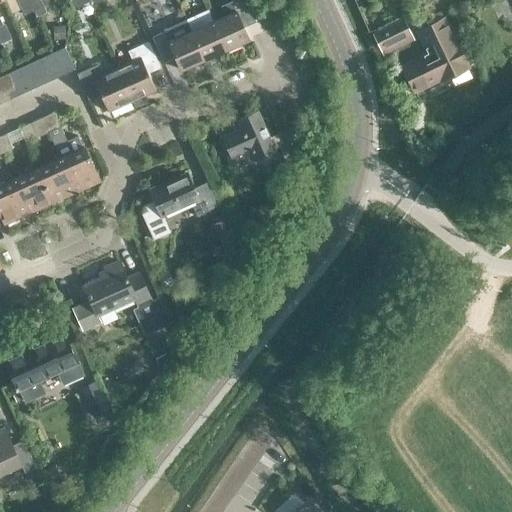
[(33,11),(27,0),(16,0),(24,15),(33,11)]
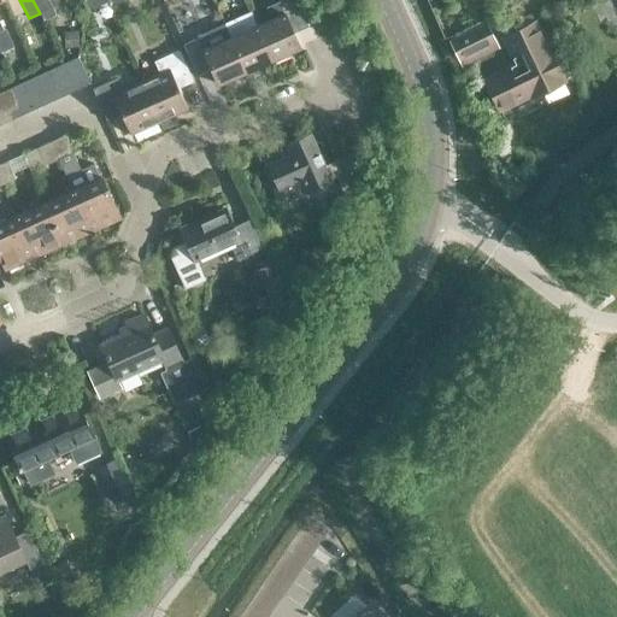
[(33,0),(40,13),(42,21),(54,16),(46,0),(33,0)]
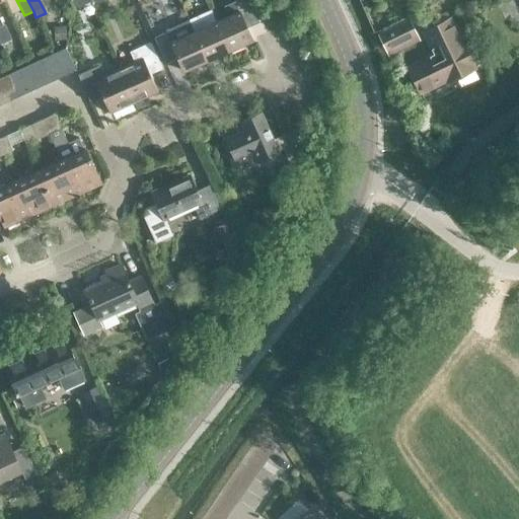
[(236,9),(215,19),(228,50),(250,41),(244,27),(257,21),(247,0),(234,0),(232,1),(236,9)]
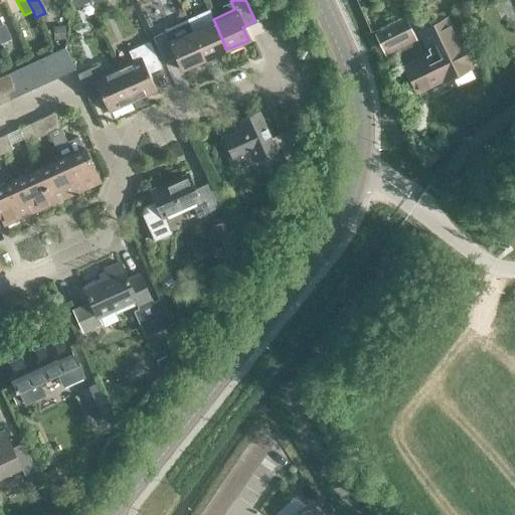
[(213,19),(212,19),(207,8),(185,18),(190,29),(203,59),(226,49),(213,19)]
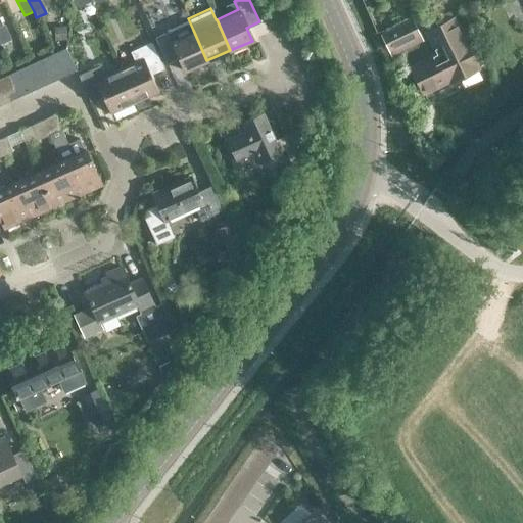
[(436,56),(411,68),(423,93),(448,80),(449,82),(477,67),(471,56),(453,18),(425,33),(436,56)]
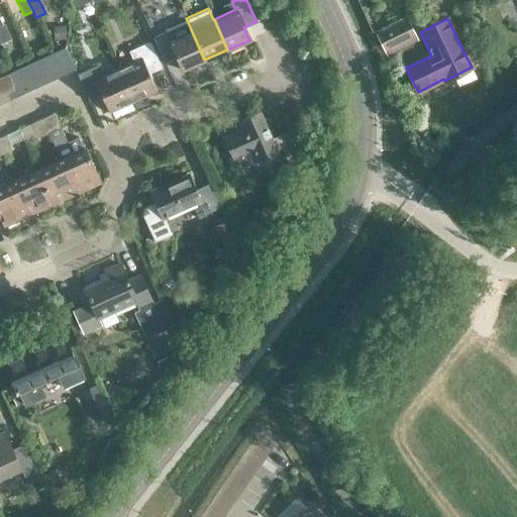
[(384,48),(414,33),(407,20),(377,35),(384,48)]
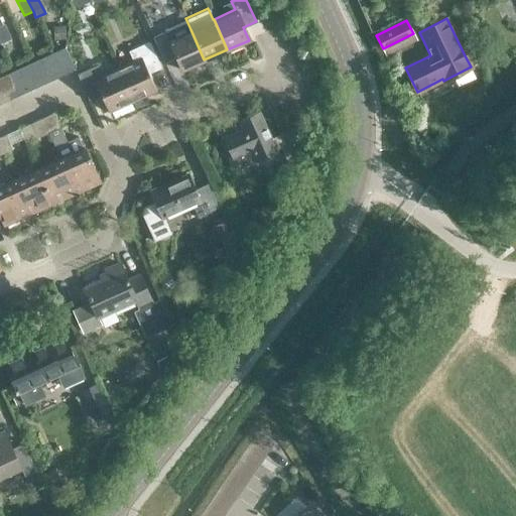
[(181,71),(204,59),(190,29),(168,39),(164,31),(152,36),(163,62),(175,57),(181,71)]
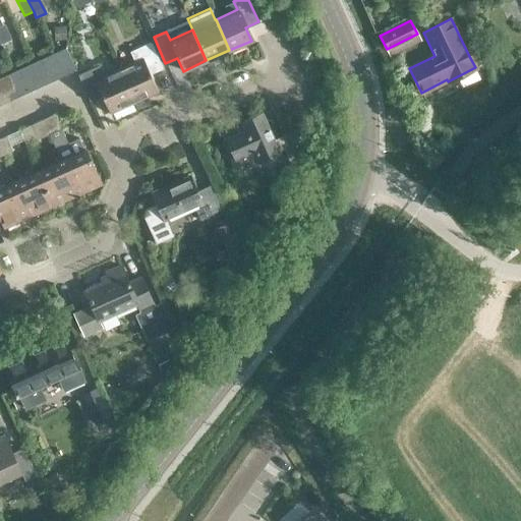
[(133,61),(118,68),(133,102),(157,92),(149,74),(162,69),(150,42),(129,51),(133,61)]
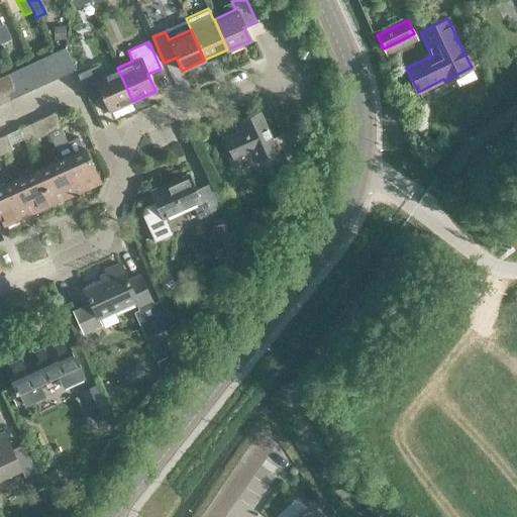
[(62,76),(74,71),(64,48),(53,54),(62,76)]
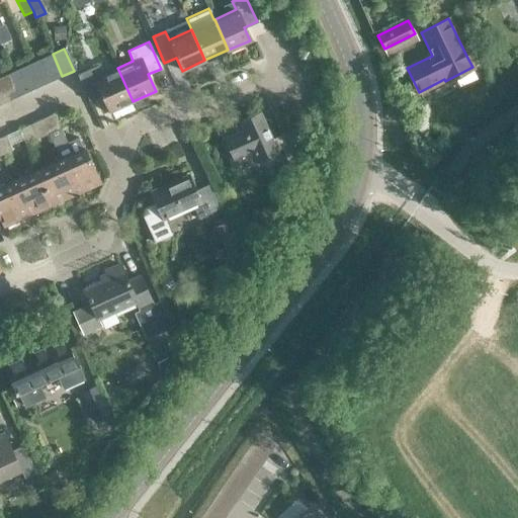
[(41,59),(52,80),(62,76),(53,54),(41,59)]
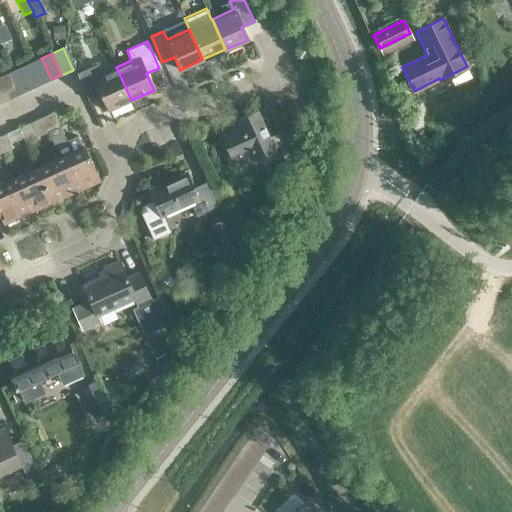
[(41,58),(9,72),(18,94),(51,79),(41,58)]
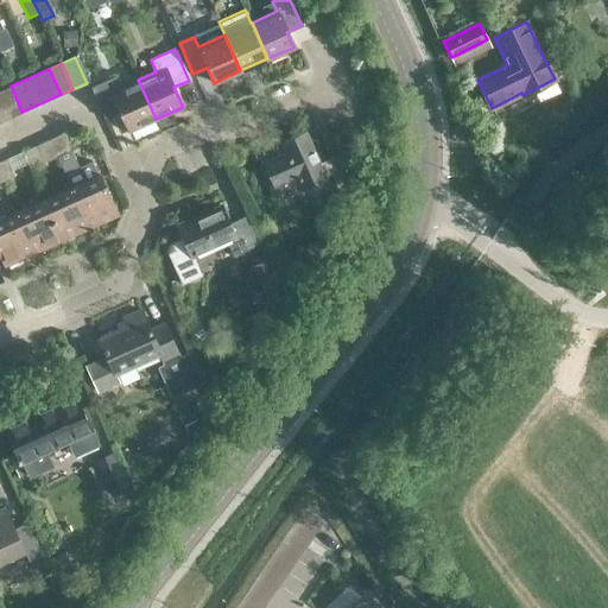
[(156,119),(138,80),(120,88),(115,77),(90,88),(103,119),(119,112),(127,132),(156,119)]
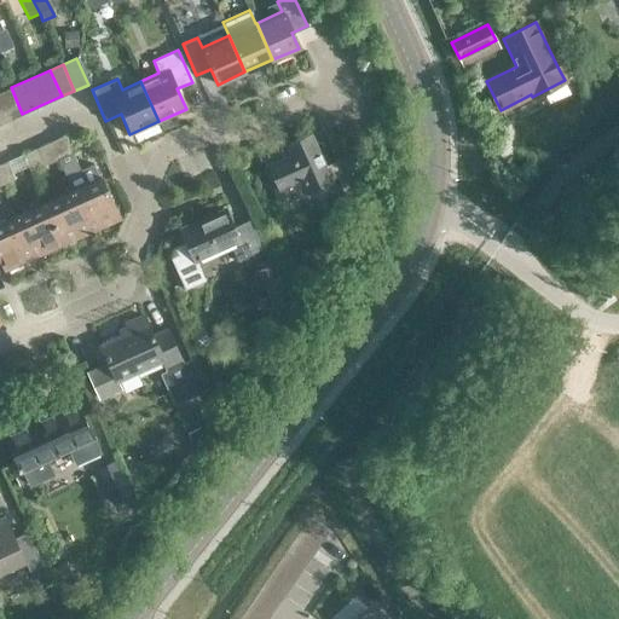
[(0,92),(0,123),(22,114),(11,87),(0,92)]
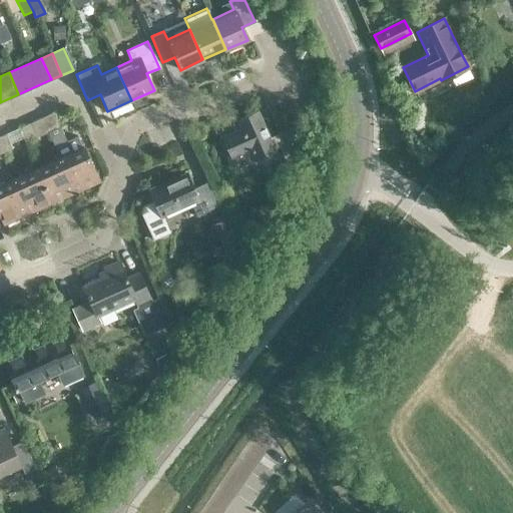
[(52,111),(41,117),(48,132),(59,157),(75,191),(98,181),(82,146),(70,152),(68,147),(59,127),(52,111)]
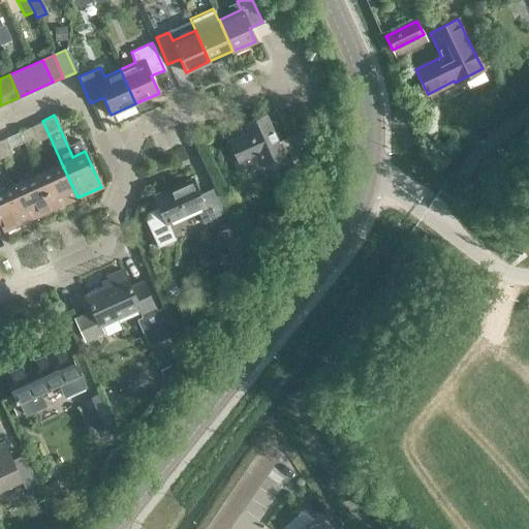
[(262,163),(281,154),(263,117),(245,125),(248,131),(229,141),(240,162),(258,154),(262,163)]
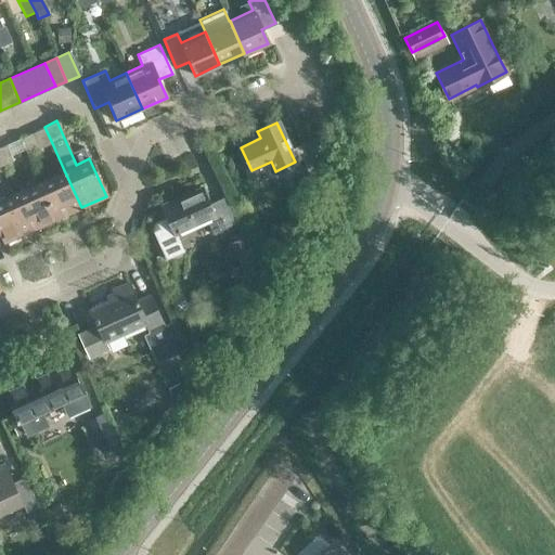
[(40,149),(52,143),(44,127),(33,132),(40,149)]
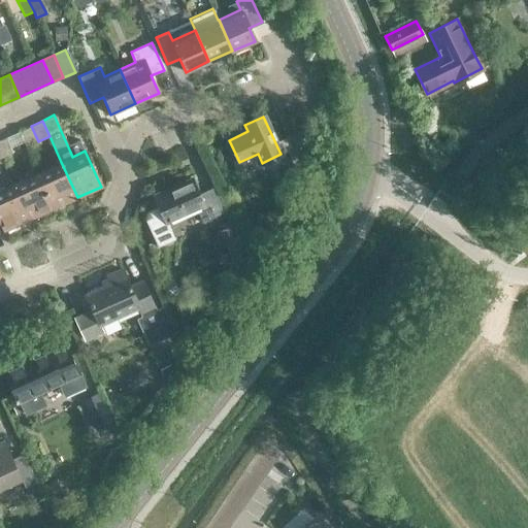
[(0,155),(1,158),(12,154),(5,138),(0,139),(0,155)]
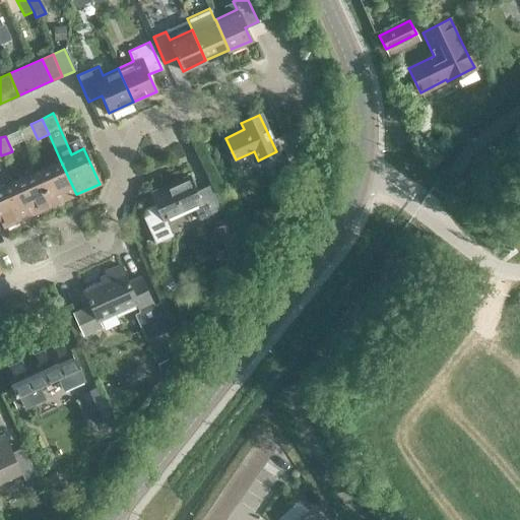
[(289,136),(278,141),(289,167),(302,161),(289,136)]
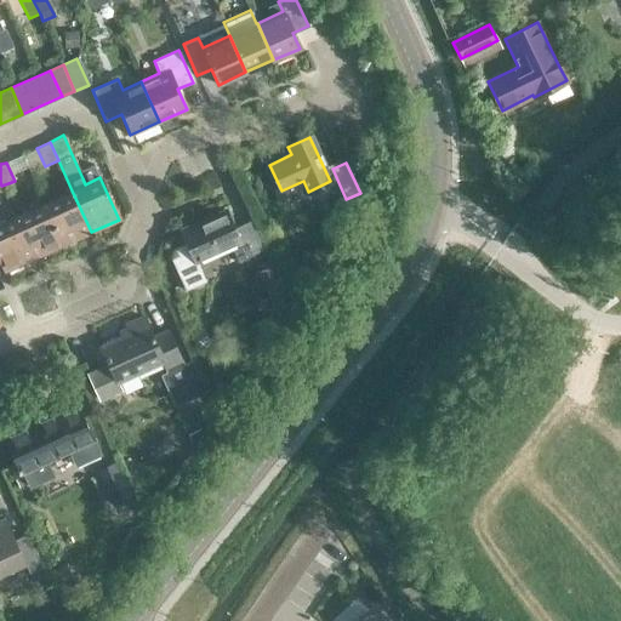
[(62,246),(91,232),(72,191),(43,204),(62,246)]
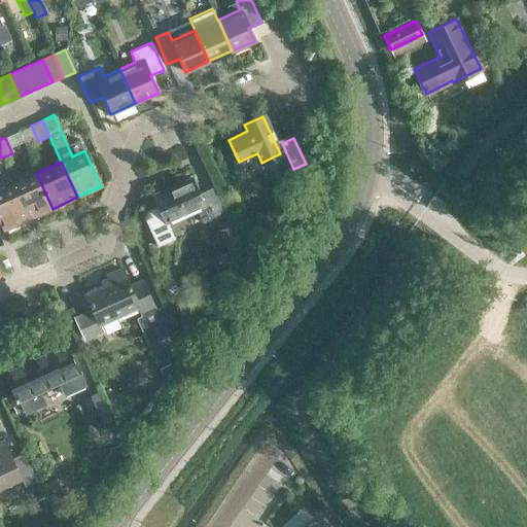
[(36,173),(12,183),(29,219),(53,209),(36,173)]
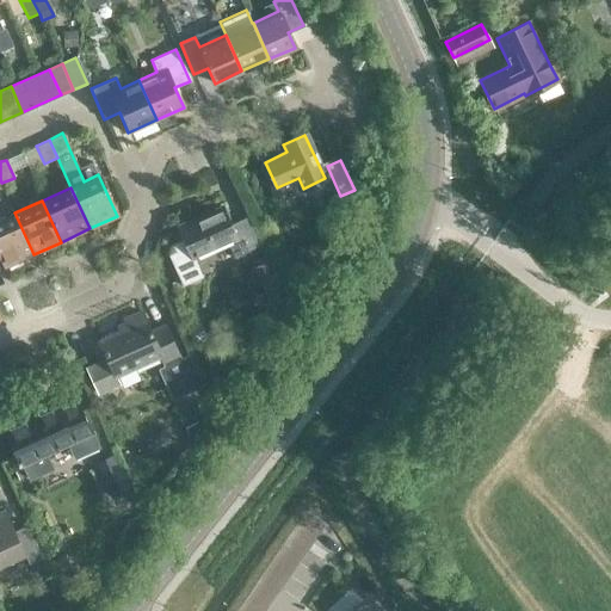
[(177,227),(183,239),(171,245),(174,252),(167,255),(181,285),(201,277),(192,257),(226,242),(233,258),(258,246),(246,217),(228,224),(221,207),(177,227)]
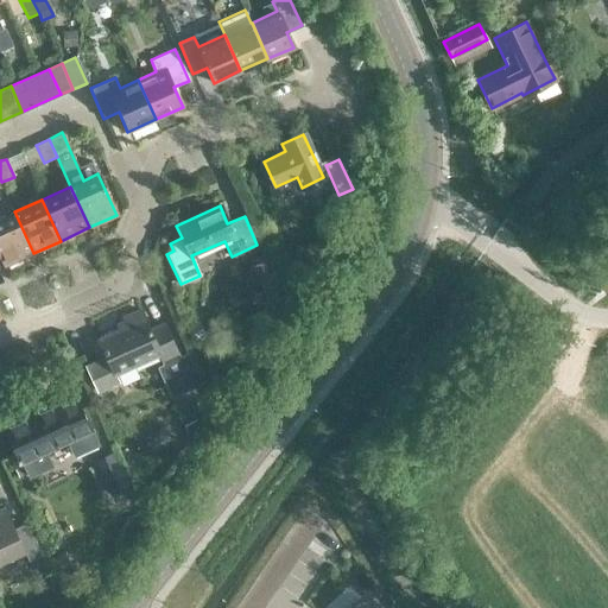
[(0,254),(5,266),(33,253),(14,211),(0,219),(0,254)]
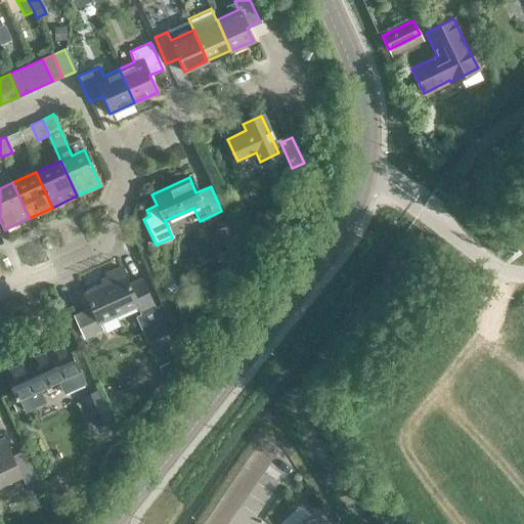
[(218,229),(233,266),(250,259),(233,222),(218,229)]
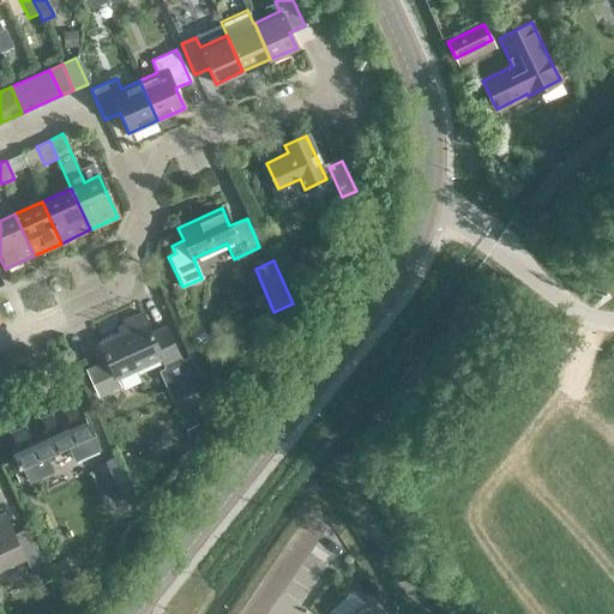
[(158,357),(164,368),(160,371),(174,402),(205,387),(191,356),(179,361),(163,327),(150,333),(140,313),(122,321),(126,330),(98,343),(108,365),(86,374),(98,401),(120,390),(114,378),(158,357)]
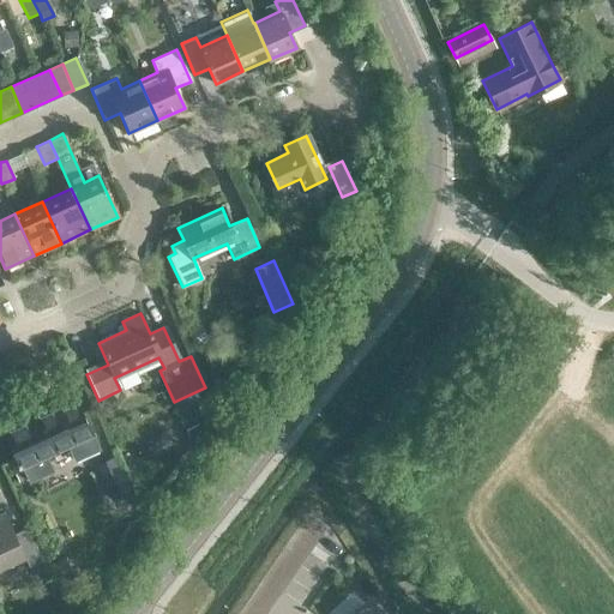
[(30,420),(4,433),(20,468),(24,467),(30,480),(53,470),(46,456),(68,445),(76,459),(78,458),(97,449),(80,413),(61,421),(55,408),(40,415),(37,410),(28,415),(30,420)]
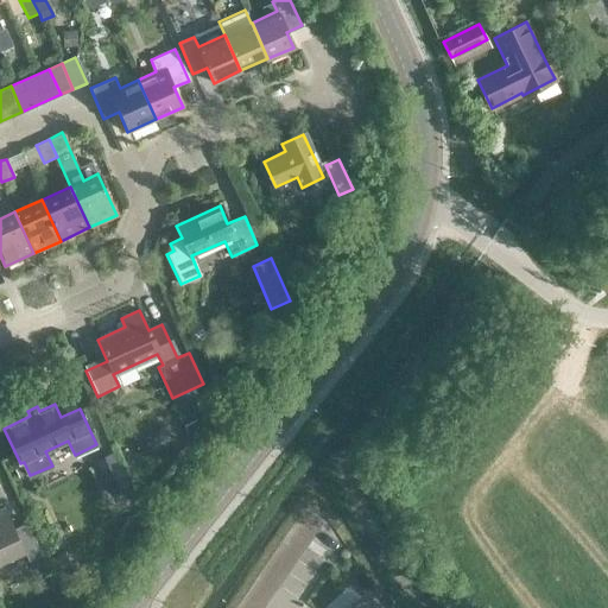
[(95,461),(111,494),(128,486),(113,453),(95,461)]
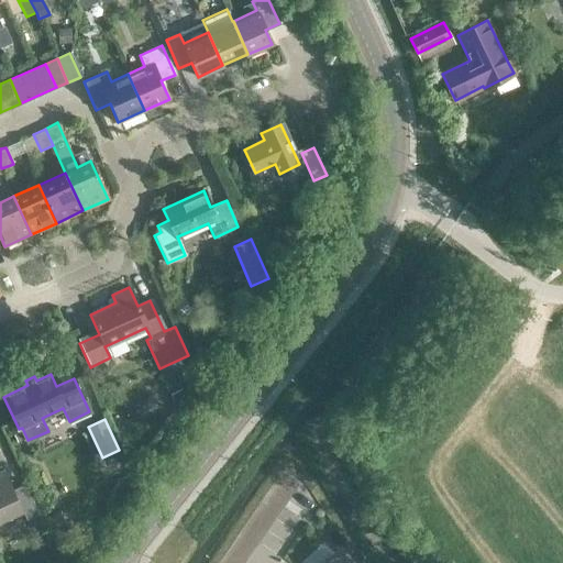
[(0,520),(22,511),(4,471),(0,472),(0,520)]
